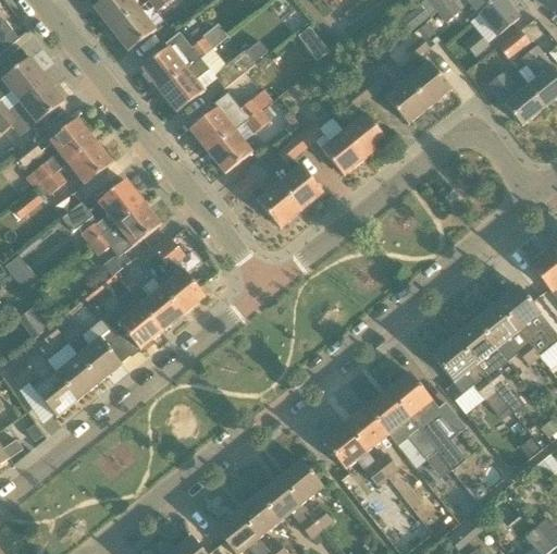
[(95,9),(111,29),(138,8),(132,0),(102,0),(94,8),(95,9)]
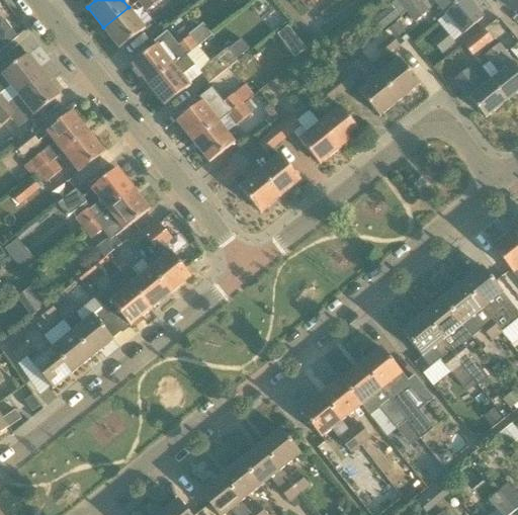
[(146,10),(159,0),(139,0),(138,1),(146,10)]
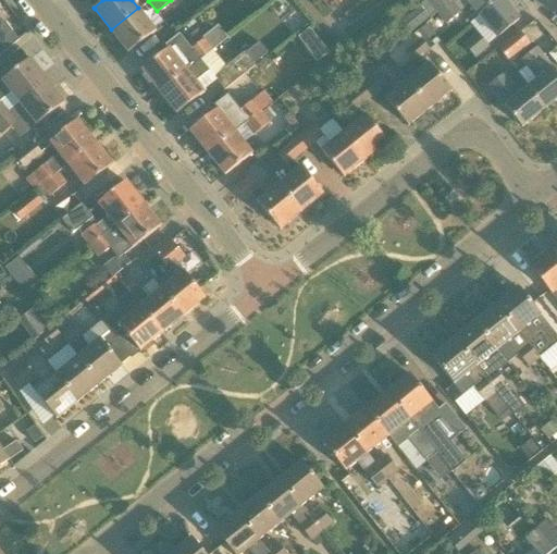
[(409,33),(431,15),(436,11),(448,0),(423,0),(399,21),(409,33)]
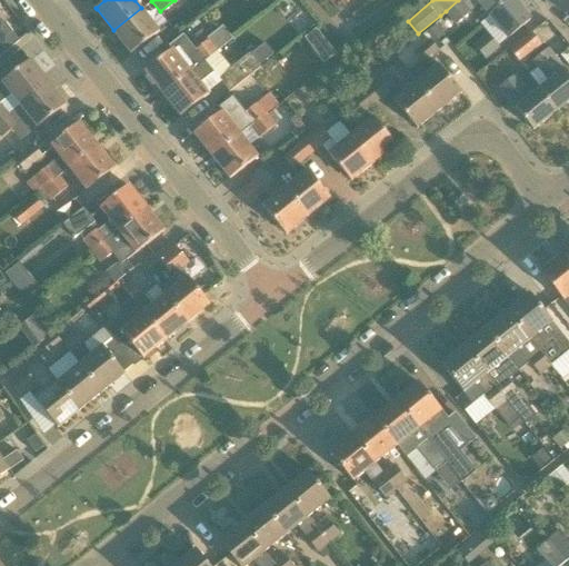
[(458,0),(446,11),(457,23),(465,17),(471,12),(470,10),(461,0),(458,0)]
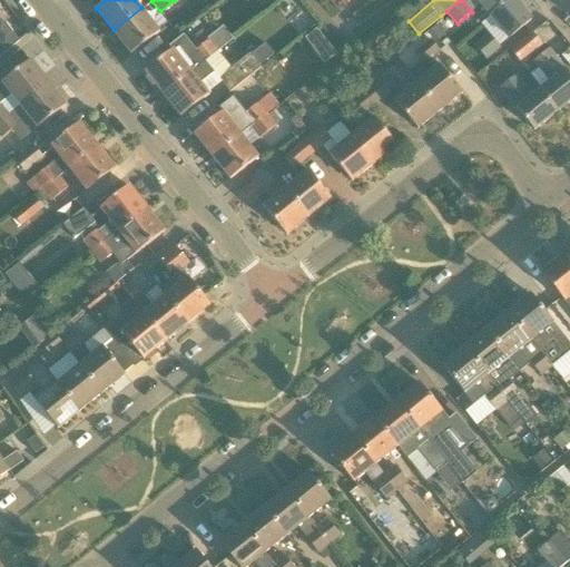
[(477,0),(480,3),(481,2),(491,13),(507,0),(477,0)]
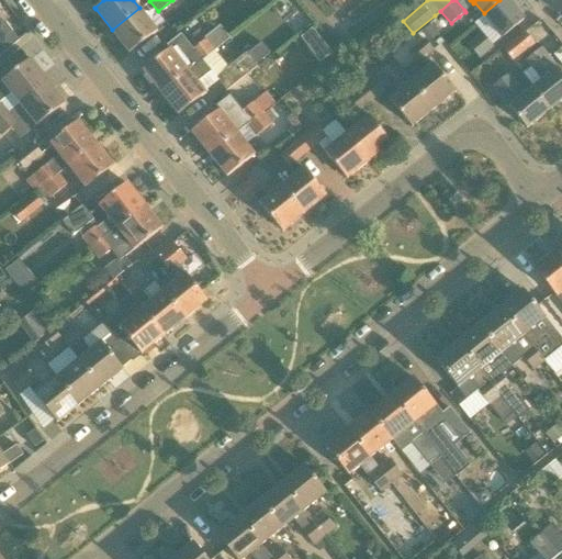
[(502,35),(524,18),(508,0),(499,0),(484,13),(502,35)]
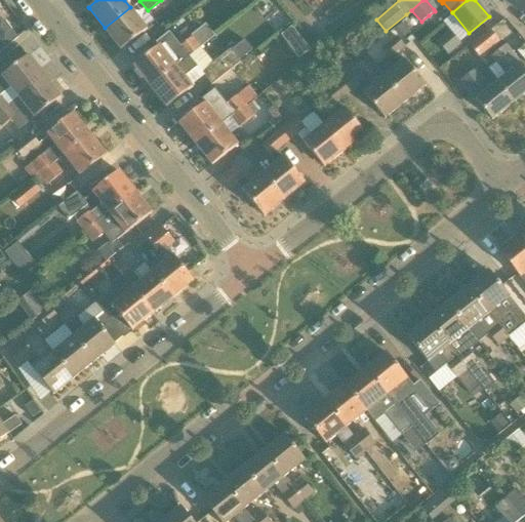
[(337,38),(344,46),(373,22),(371,19),(375,16),(376,18),(385,11),(379,4),(337,38)]
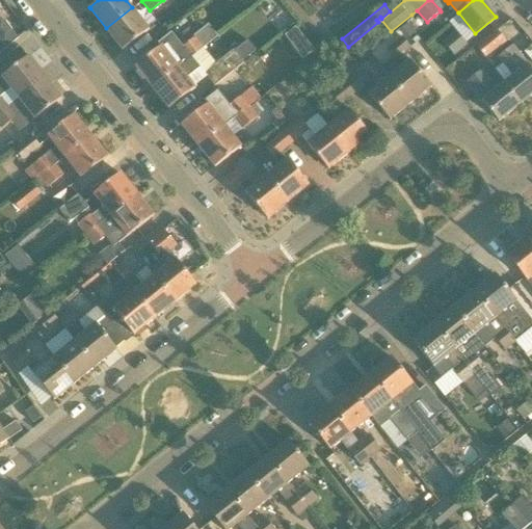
[(123,49),(149,28),(132,7),(106,28),(122,48),(123,49)]
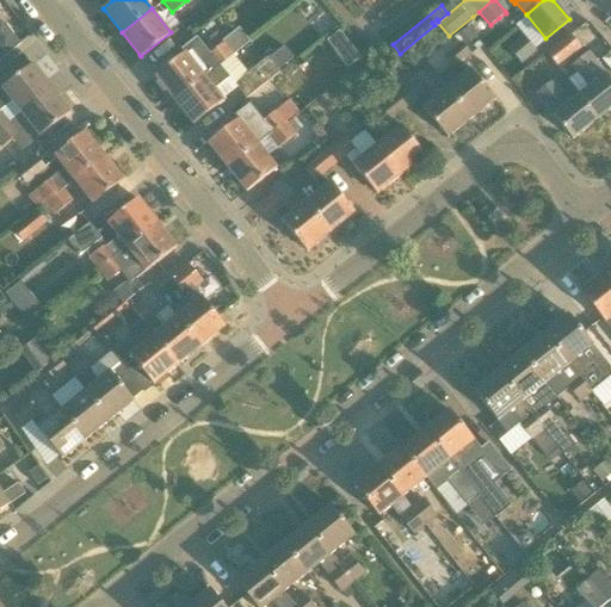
[(0,59),(18,43),(20,42),(5,22),(1,24),(0,22),(0,59)]
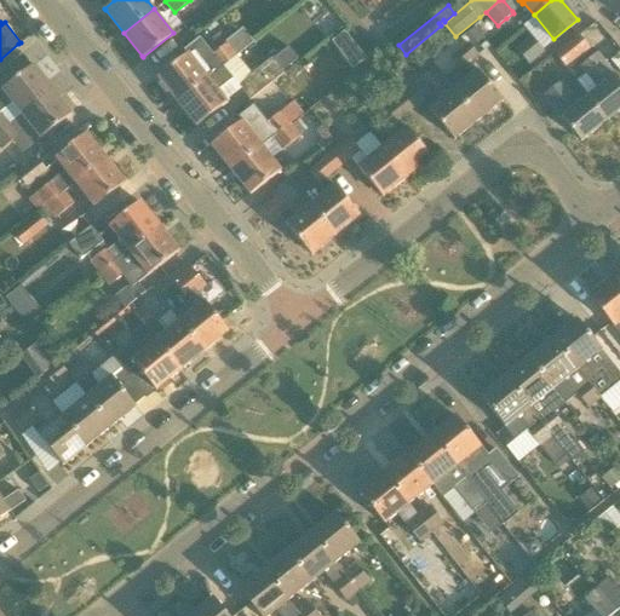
[(339,50),(352,39),(344,29),(332,39),(339,50)]
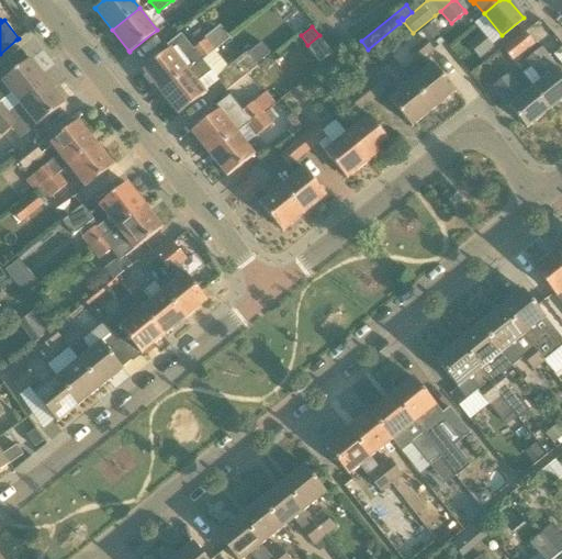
[(525,30),(504,47),(513,58),(535,42),(525,30)]
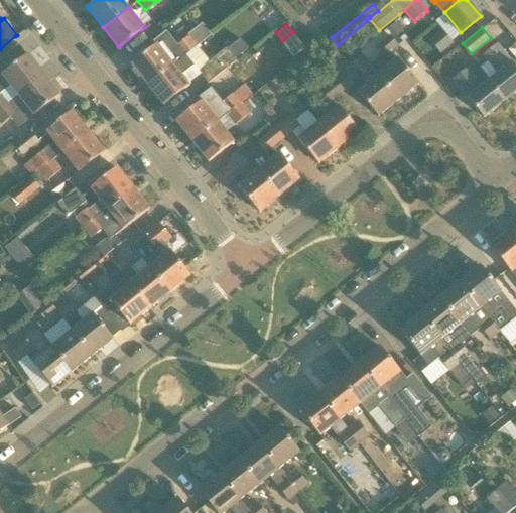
[(185,53),(177,43),(165,28),(153,38),(157,43),(132,63),(132,65),(133,65),(148,84),(185,53)]
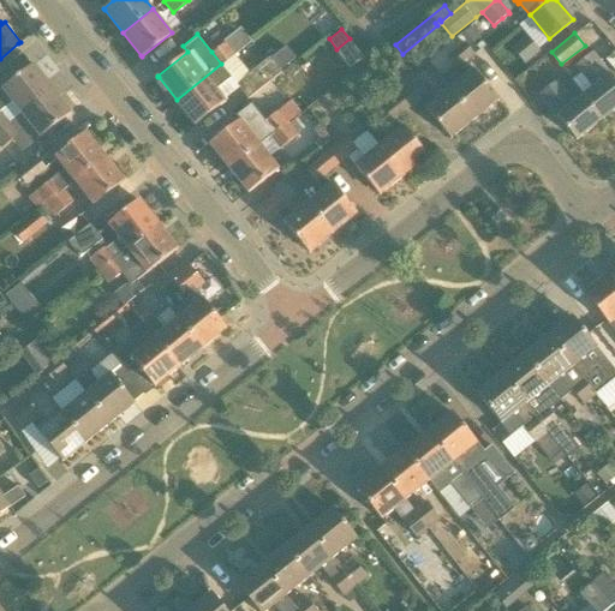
[(512,47),(525,63),(541,49),(527,34),(512,47)]
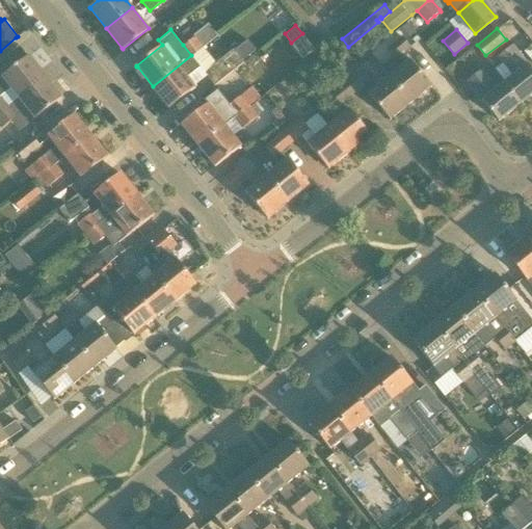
[(387,46),(402,65),(390,76),(410,102),(430,86),(431,85),(405,52),(413,46),(403,33),(387,46)]
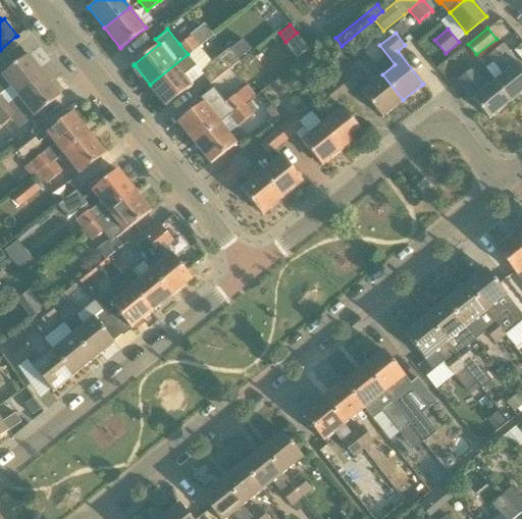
[(188,54),(200,45),(192,35),(179,44),(188,54)]
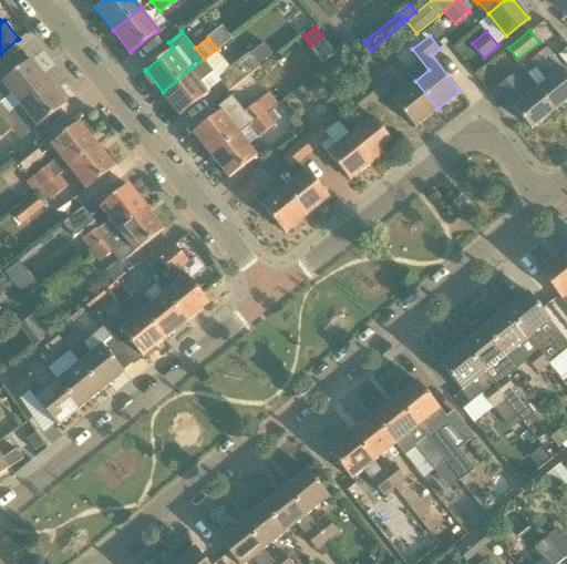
[(260,45),(250,54),(259,65),(269,58),(260,45)]
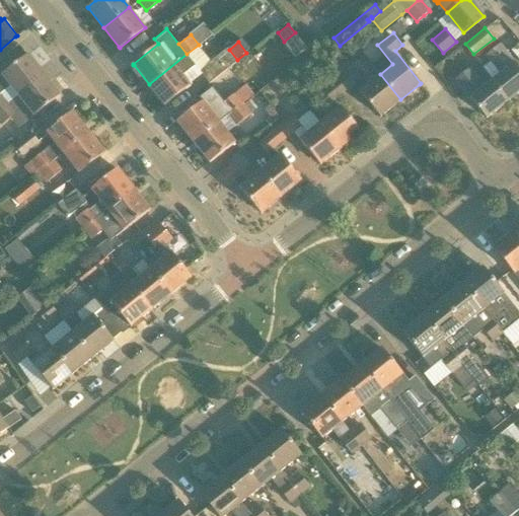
[(486,53),(491,59),(482,66),(493,80),(509,99),(518,90),(518,66),(500,43),(486,53)]
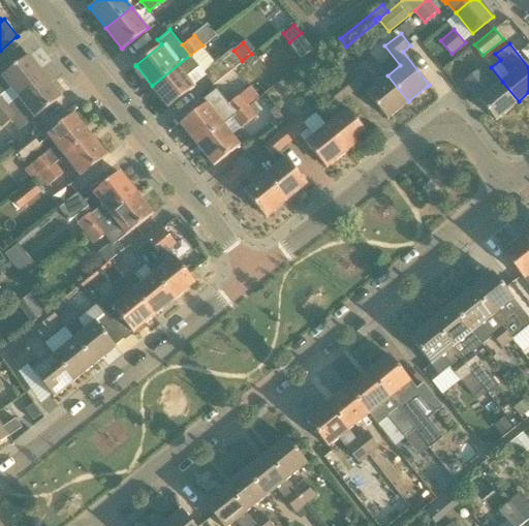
[(231,48),(223,54),(214,61),(203,70),(213,84),(232,68),(242,61),(234,51),(231,48)]
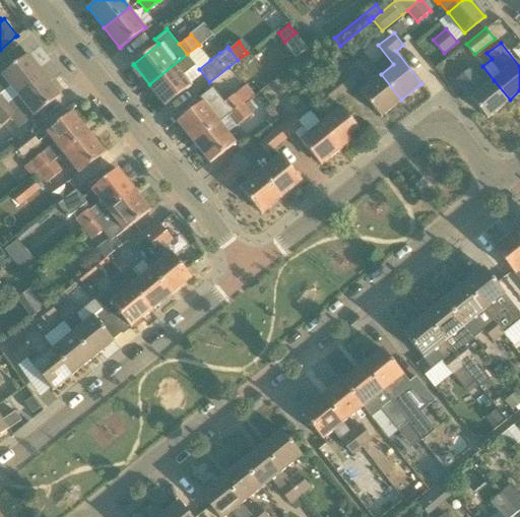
[(345,47),(335,53),(343,64),(353,57),(345,47)]
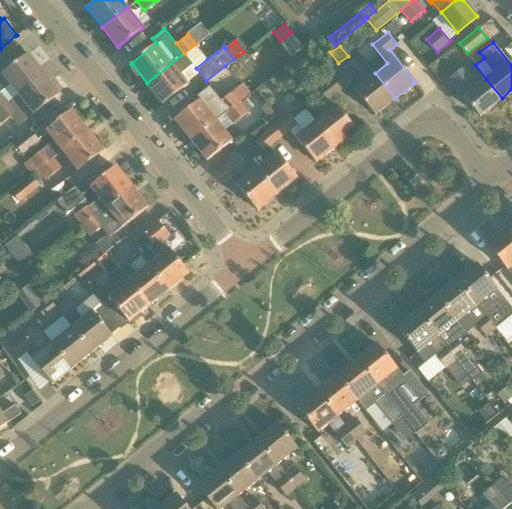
[(18,94),(44,74),(29,54),(28,53),(0,74),(0,108),(10,101),(1,91),(10,84),(18,94)]
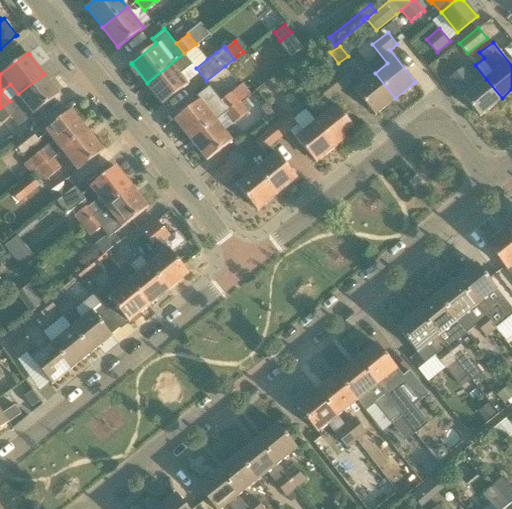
[(184,53),(147,83),(162,102),(161,102),(162,103),(188,83),(187,82),(199,72),(196,68),(192,63),(184,53)]
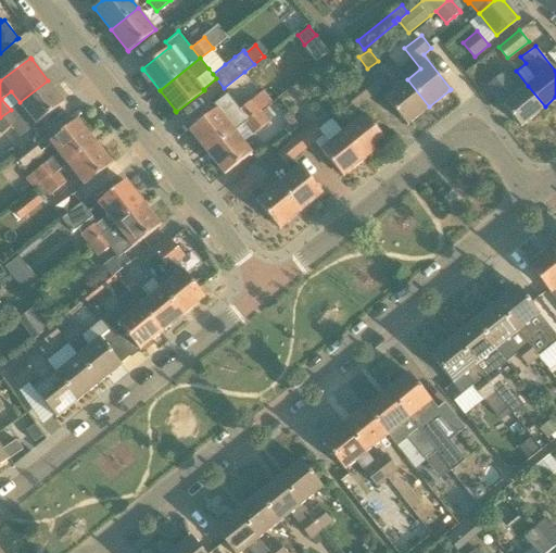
[(358,63),(351,68),(355,75),(363,67),(358,63)]
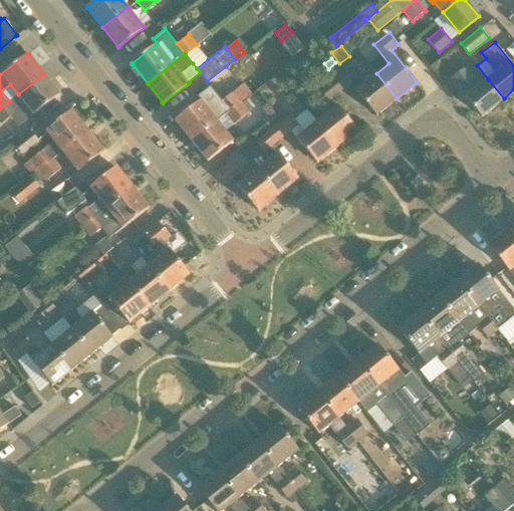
[(376,73),(364,83),(348,64),(331,78),(341,90),(350,82),(376,114),(377,113),(397,98),(376,73)]
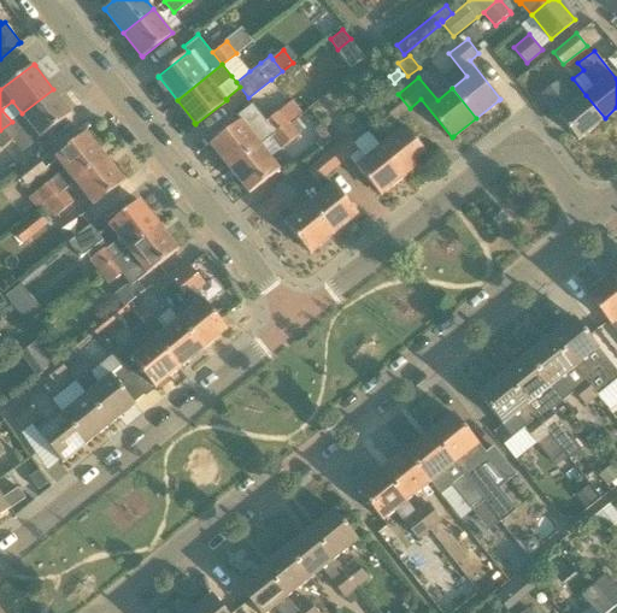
[(605,118),(586,95),(577,101),(564,86),(558,80),(541,93),(579,139),(605,118)]
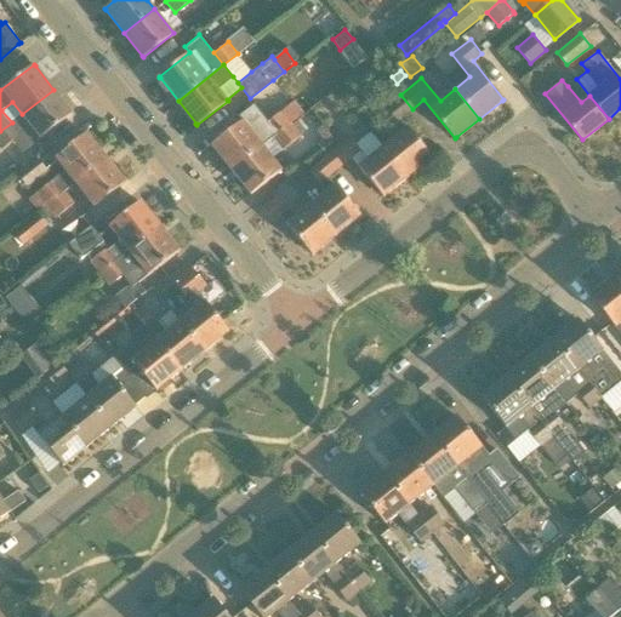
[(53,90),(22,114),(41,138),(73,114),(70,112),(53,90)]
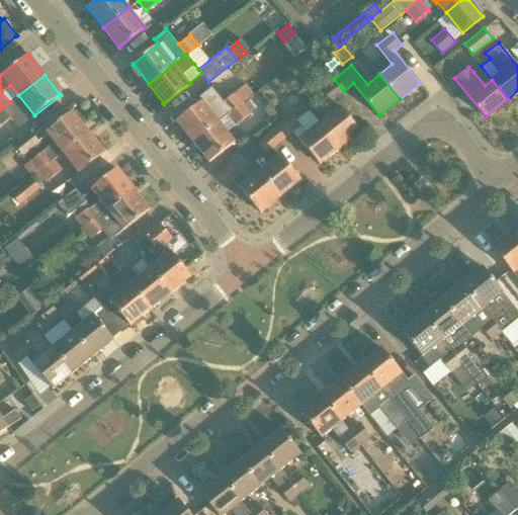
[(317,93),(333,112),(320,122),(339,148),(359,132),(360,131),(335,98),(344,91),(334,79),(317,93)]
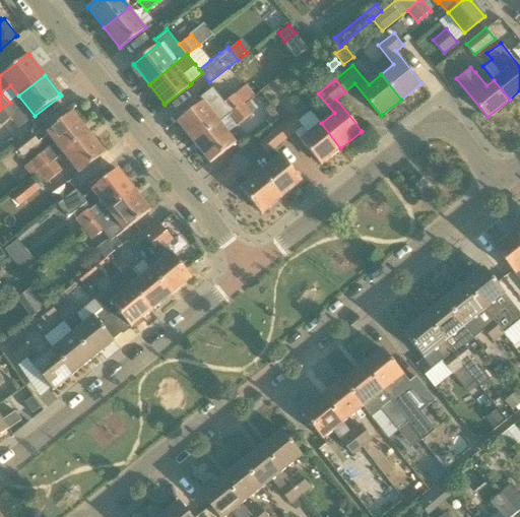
[(244,103),(236,91),(219,105),(229,115),(244,103)]
